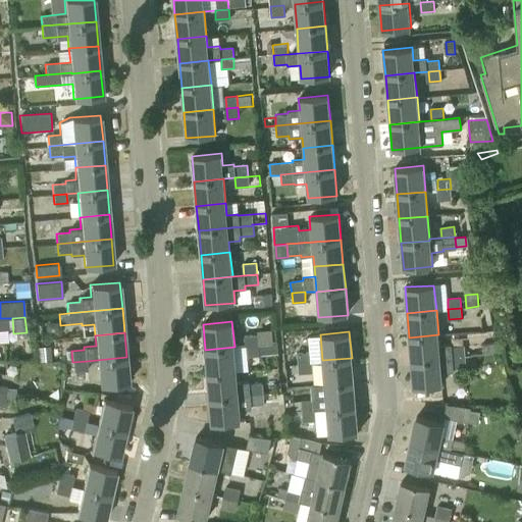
[(245,347),(259,346),(258,334),(244,335),(245,347)]
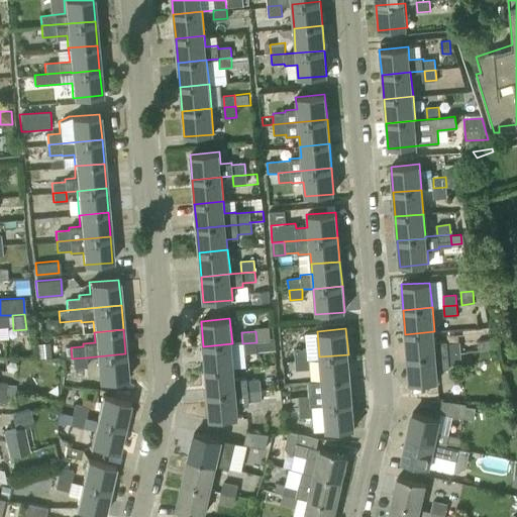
[(407,358),(460,353),(459,342),(447,343),(447,341),(435,342),(434,331),(405,334),(407,358)]
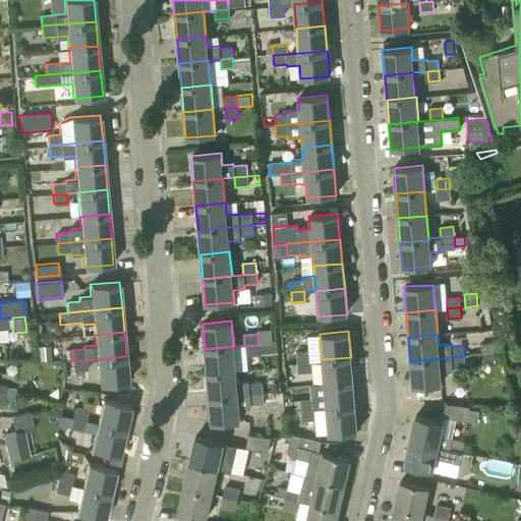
[(258,345),(244,346),(245,356),(264,354),(263,353),(276,351),(276,343),(258,345)]
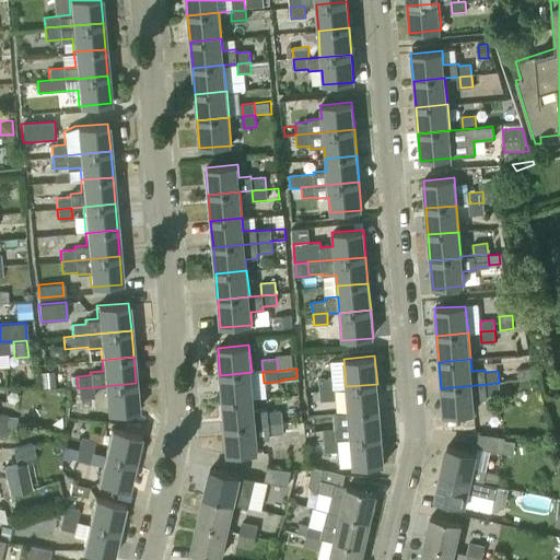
[(516,371),(517,380),(534,378),(534,369),(516,371)]
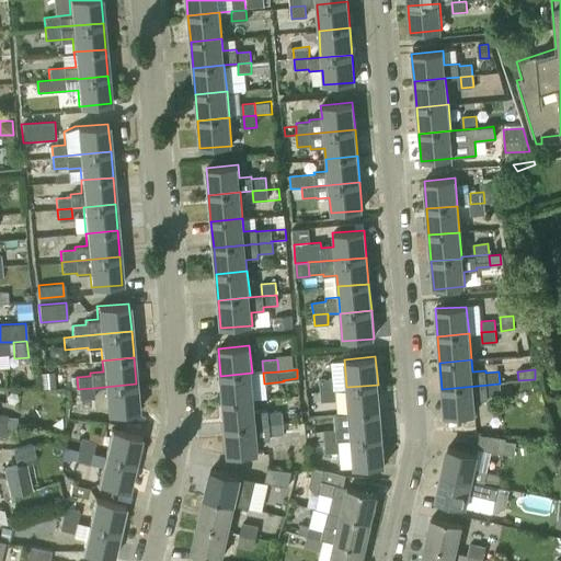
[(222,402),(254,400),(252,373),(220,376),(222,402)]
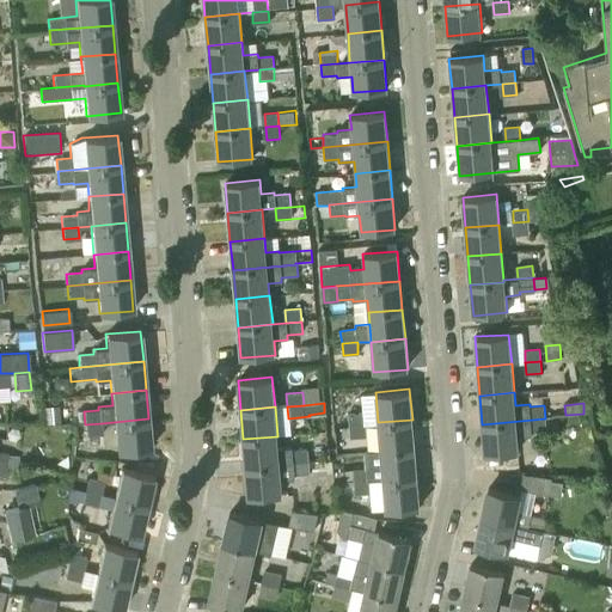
[(43,410),(44,424),(56,424),(56,410),(43,410)]
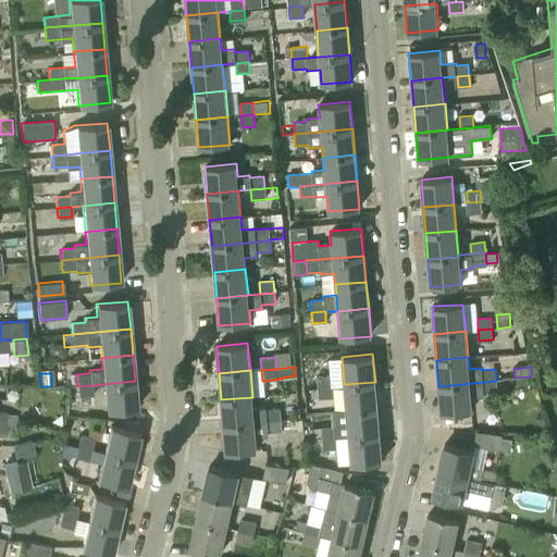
[(318,387),(332,385),(331,375),(317,378),(318,387)]
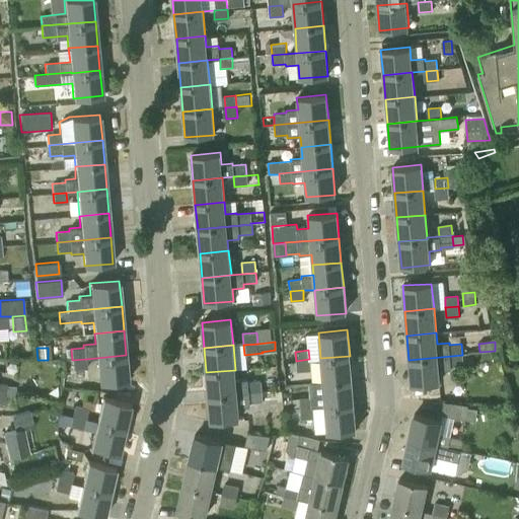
[(126,355),(96,358),(98,383),(128,381),(126,355)]
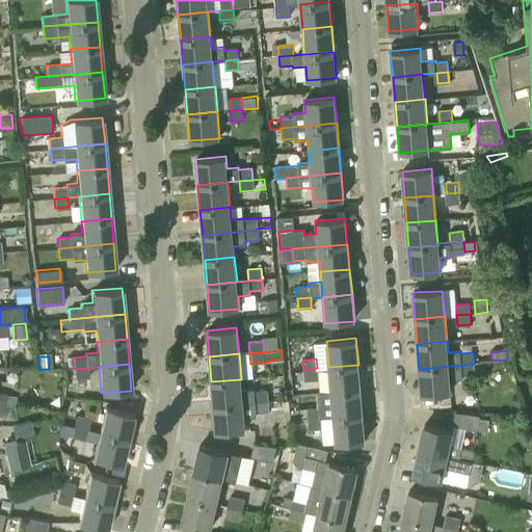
[(474,364),(419,369),(421,395),(451,393),(450,379),(462,378),(462,375),(475,374),(474,364)]
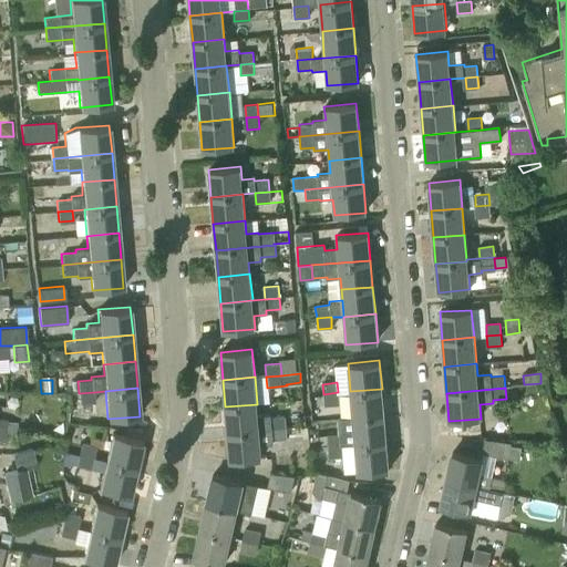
[(338,420),(384,415),(382,389),(350,391),(352,418),(338,419),(338,420)]
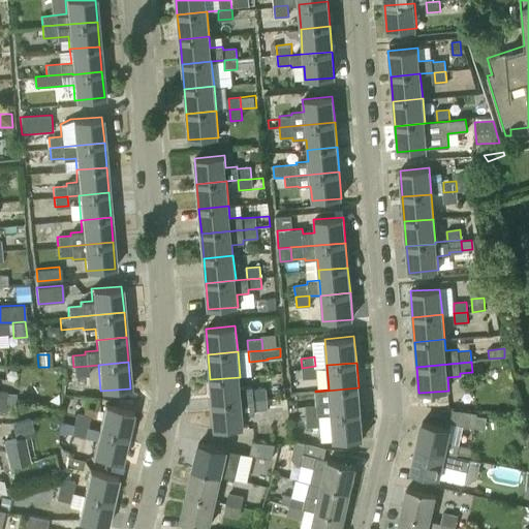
[(89,375),(88,366),(73,367),(74,376),(89,375)]
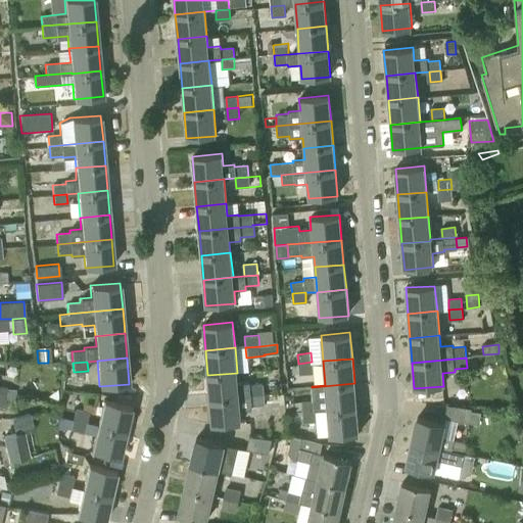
[(312,362),(298,364),(298,366),(300,375),(313,374),(312,362)]
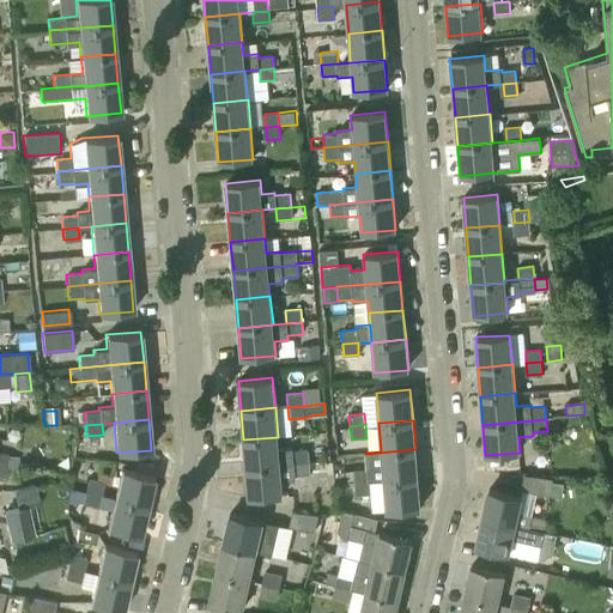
[(246,468),(331,461),(331,453),(308,455),(308,450),(279,453),(278,437),(243,439),(246,468)]
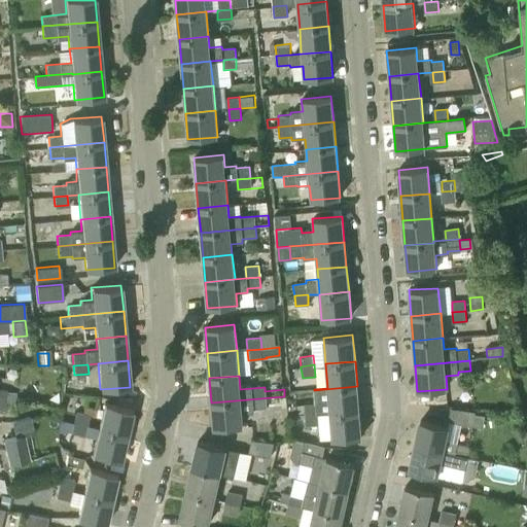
[(329,414),(359,411),(357,386),(314,390),(315,399),(312,400),(312,403),(287,406),(288,416),(305,415),(319,415),(329,414)]
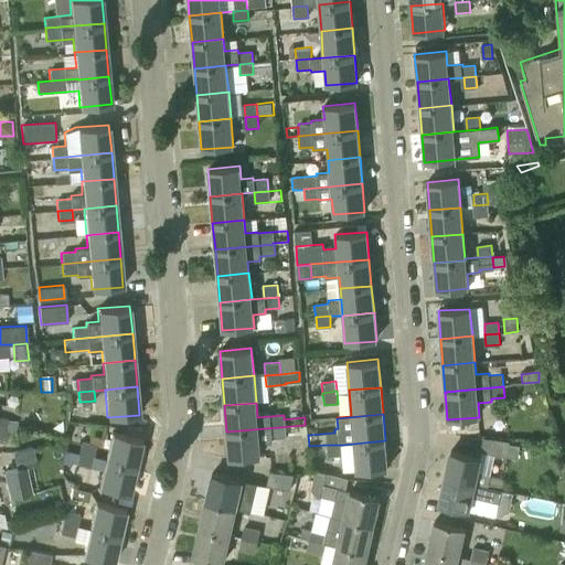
[(0,428),(6,430),(18,433),(20,422),(0,417),(0,428)]
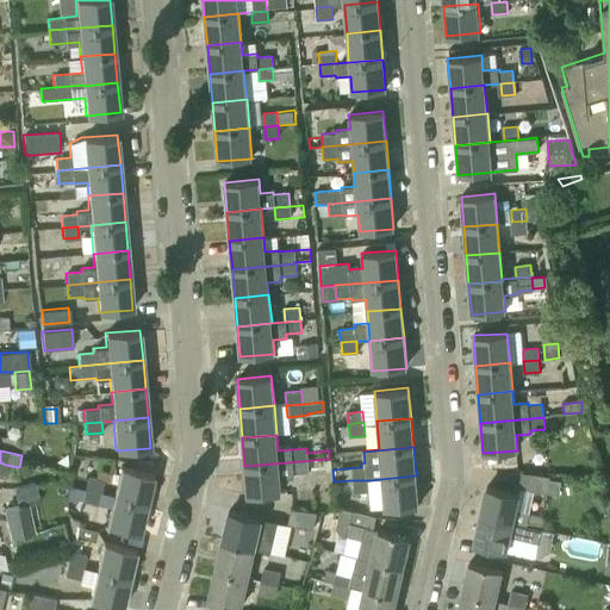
[(329,459),(244,466),(247,496),(281,493),(280,479),(294,478),(294,474),(309,473),(307,461),(329,460),(329,459)]
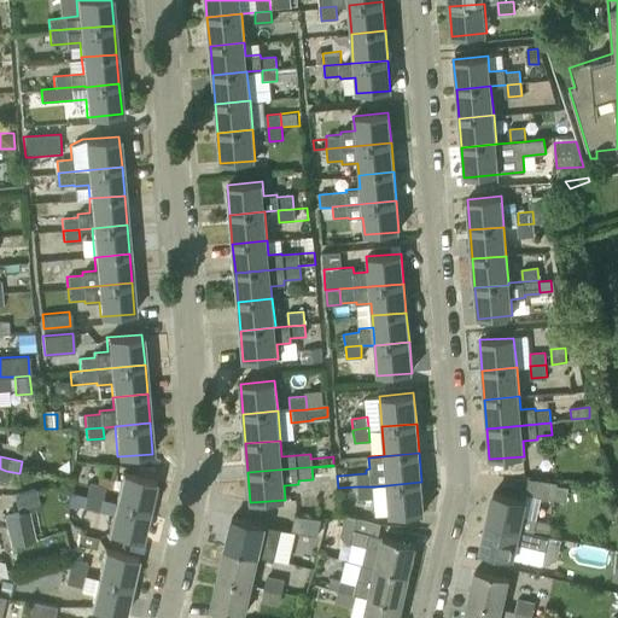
[(115,502),(149,511),(156,481),(122,472),(115,502)]
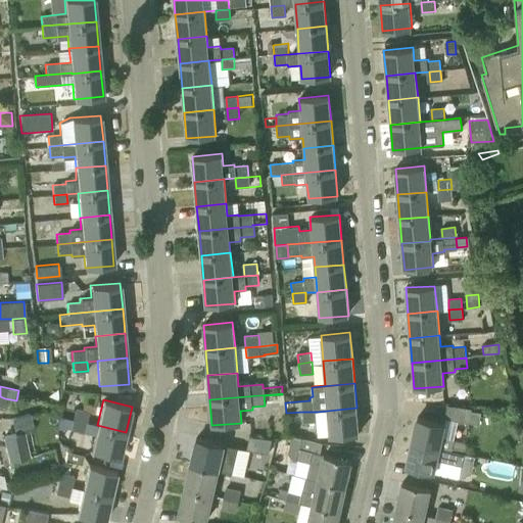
[(469,423),(471,410),(448,406),(446,419),(469,423)]
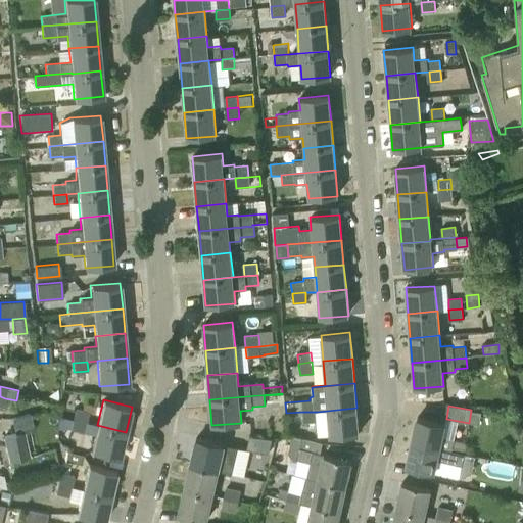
[(327,411),(329,436),(359,433),(357,408),(327,411)]
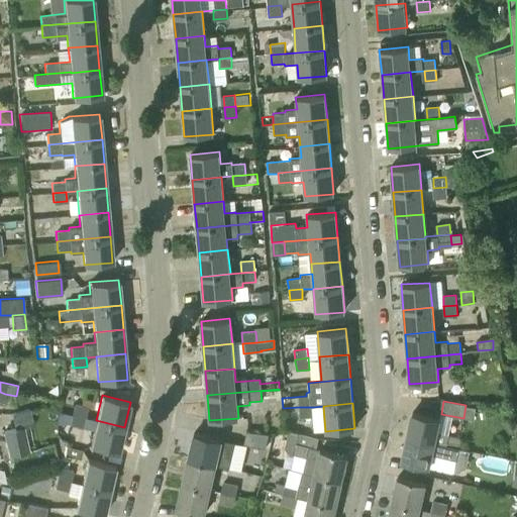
[(61,412),(72,414),(74,406),(63,404),(61,412)]
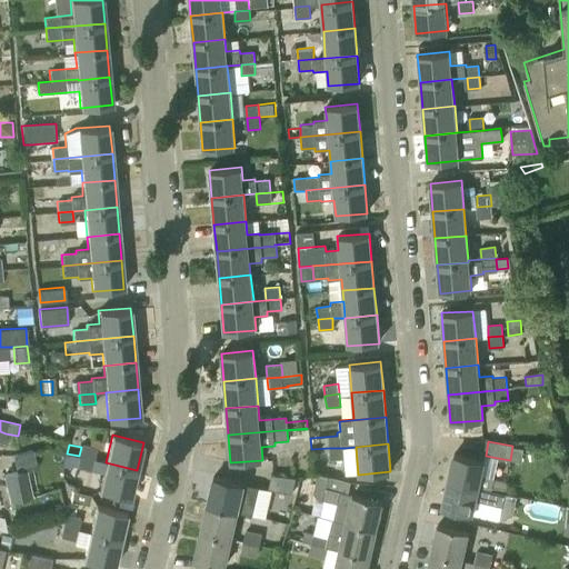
[(81,447),(79,456),(93,459),(97,448),(81,445),(81,447)]
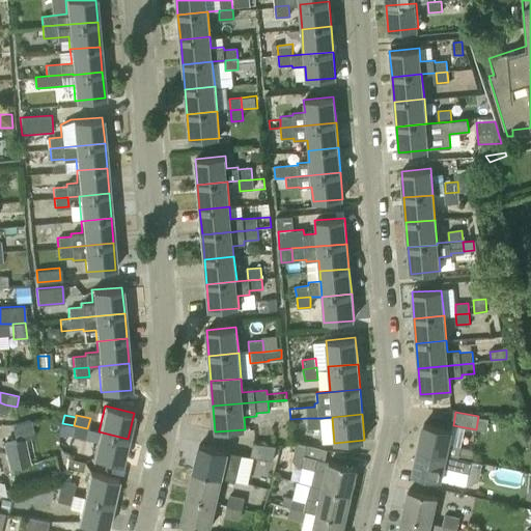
[(323,428),(322,418),(307,418),(308,429),(323,428)]
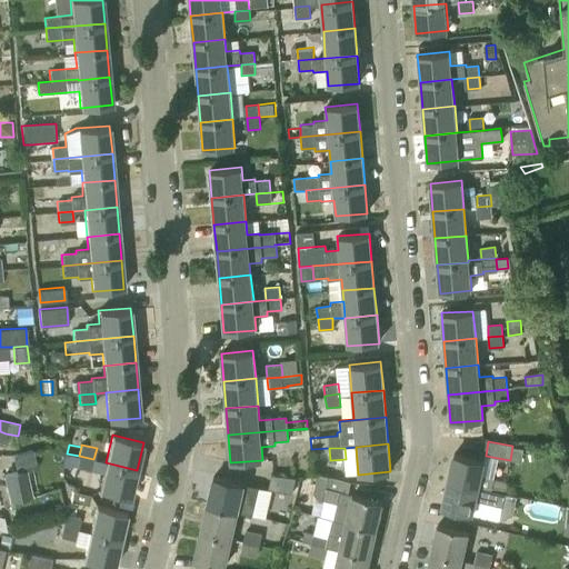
[(16,469),(36,466),(32,450),(12,455),(16,469)]
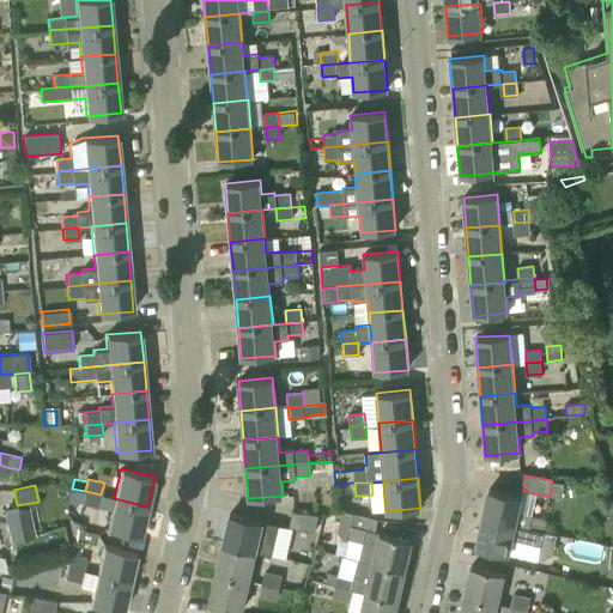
[(483,519),(545,532),(547,519),(532,515),(532,514),(520,511),(522,496),(490,489),(483,519)]
